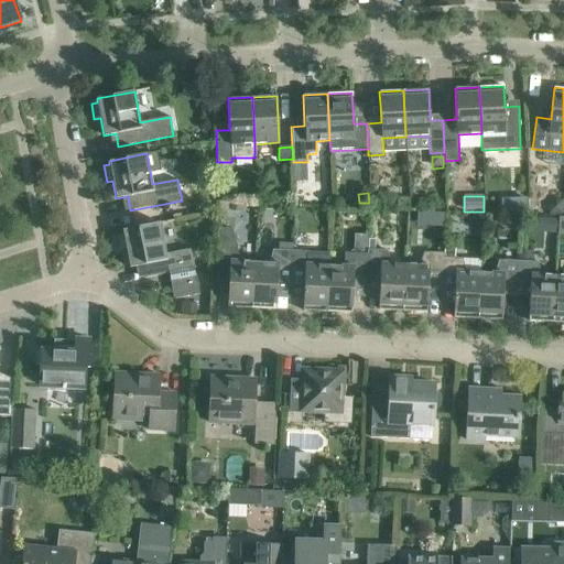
[(563,203),(551,203),(551,216),(563,216),(563,203)]
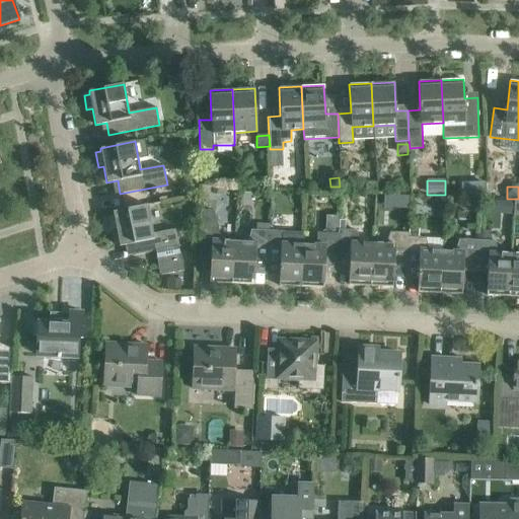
[(398,196),(397,209),(409,209),(409,197),(398,196)]
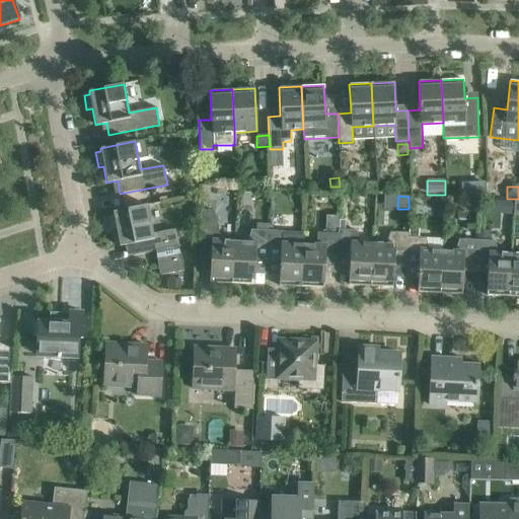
[(497,200),(496,212),(513,213),(514,201),(497,200)]
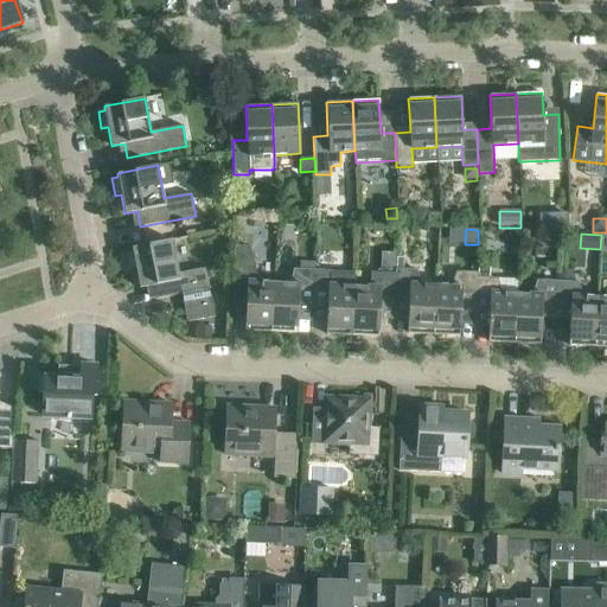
[(132,248),(132,251),(126,253),(129,270),(135,269),(139,288),(152,286),(154,300),(181,294),(186,323),(215,317),(205,268),(178,273),(172,240),(132,248)]
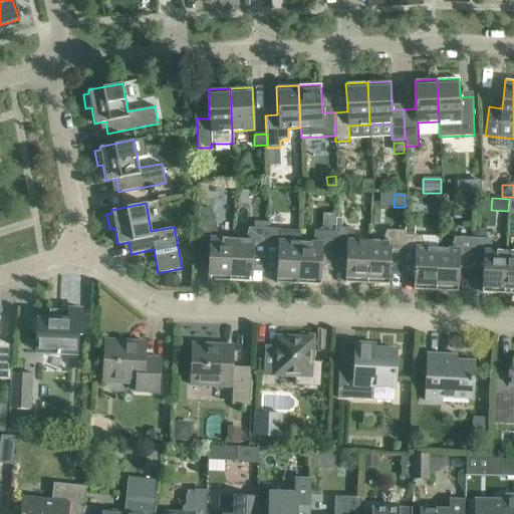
[(207,280),(230,281),(232,239),(218,238),(212,209),(199,208),(197,249),(209,250),(207,280)]
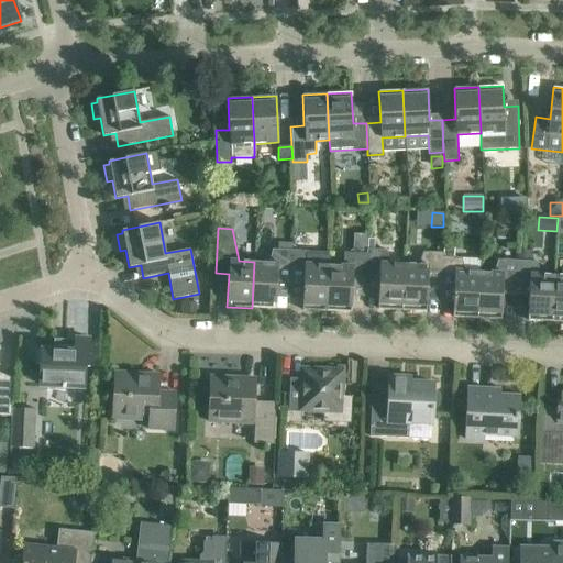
[(443,253),(442,257),(454,257),(454,247),(443,246),(443,253)]
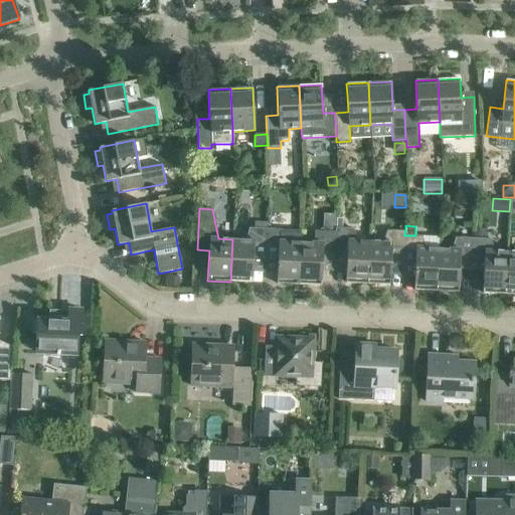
[(245,239),(232,239),(230,282),(252,283),(254,245),(267,245),(267,228),(248,228),(245,239)]
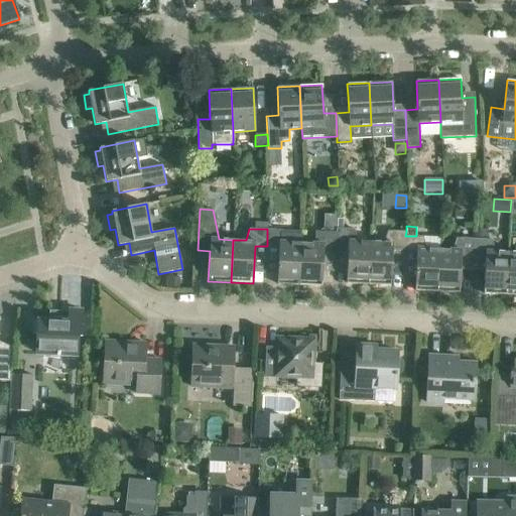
[(267,229),(267,246),(279,247),(277,284),(299,285),(301,243),(301,231),(267,229)]
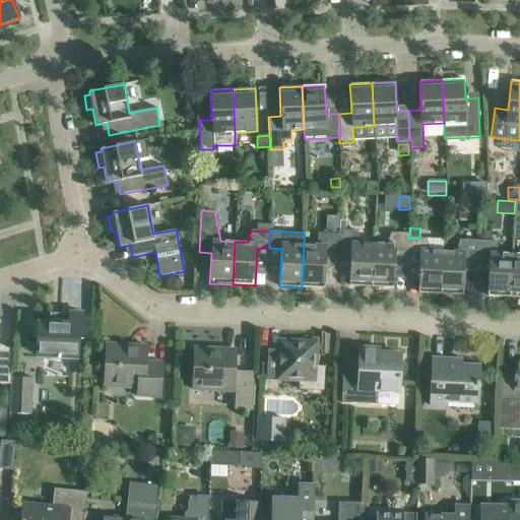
[(348,285),(371,286),(374,244),(361,244),(358,232),(339,231),(339,235),(338,260),(339,260),(339,256),(350,257),(348,285)]
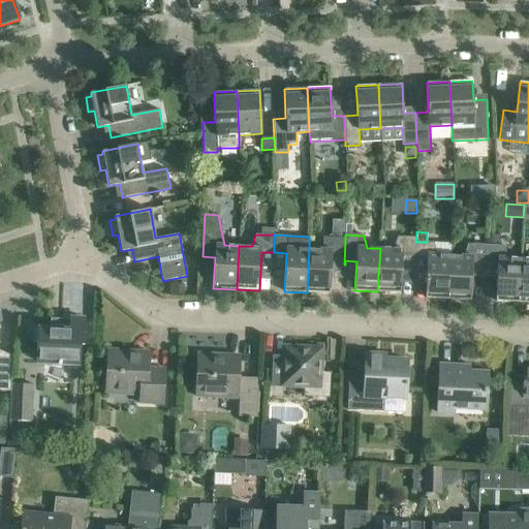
[(488,236),(488,245),(497,245),(498,236),(488,236)]
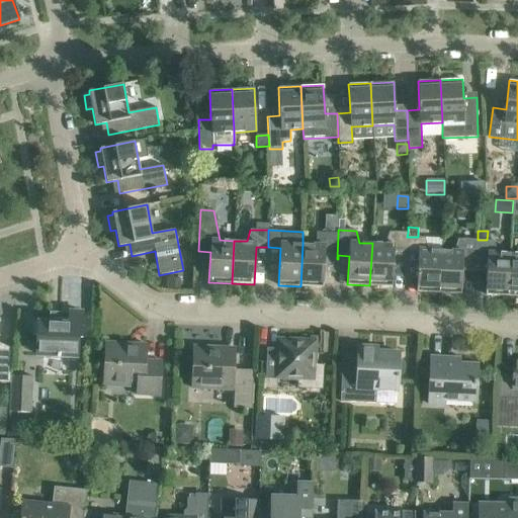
[(303,244),(300,286),(323,287),(325,258),(337,259),(338,234),(326,233),(320,233),(317,232),(316,245),(303,244)]
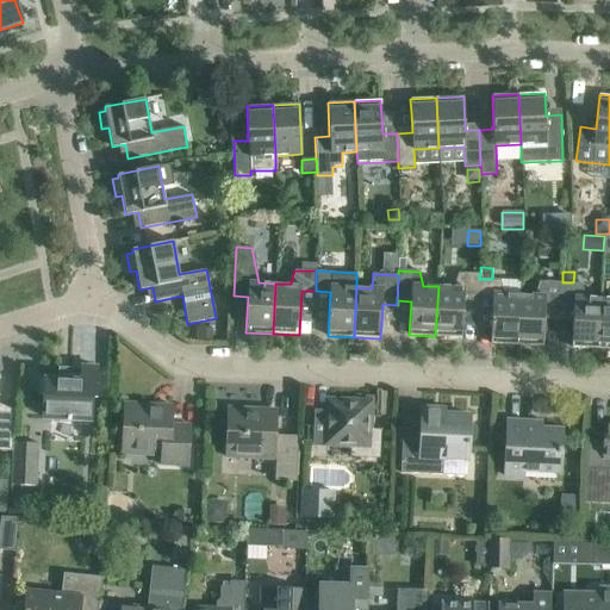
[(478,299),(479,279),(479,274),(458,273),(454,287),(439,286),(435,336),(462,337),(464,293),(477,294),(477,299),(478,299)]
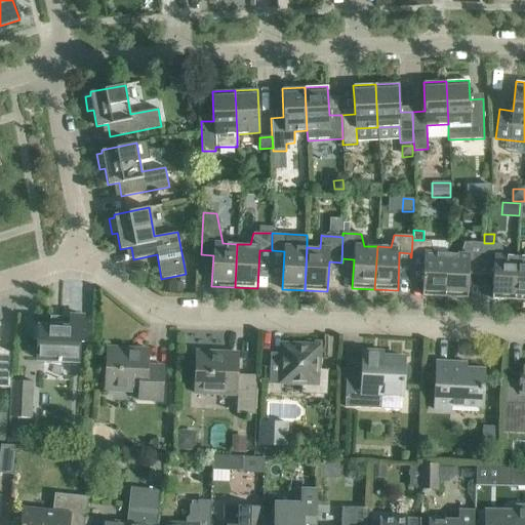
[(412,240),(411,257),(423,257),(421,296),(445,297),(446,253),(433,253),(431,240),(412,240)]
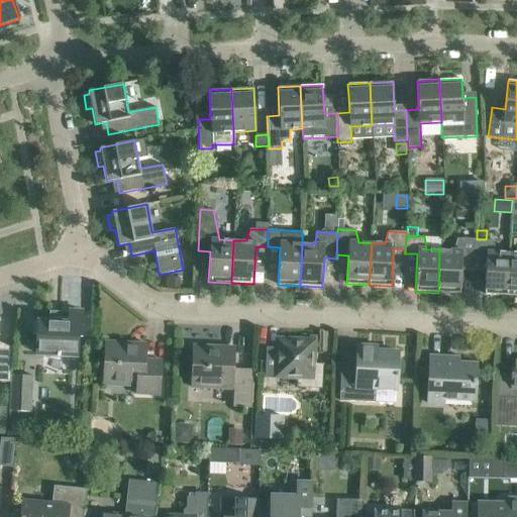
[(461,264),(474,265),(475,239),(456,238),(453,250),(439,249),(438,293),(460,294),(461,264)]
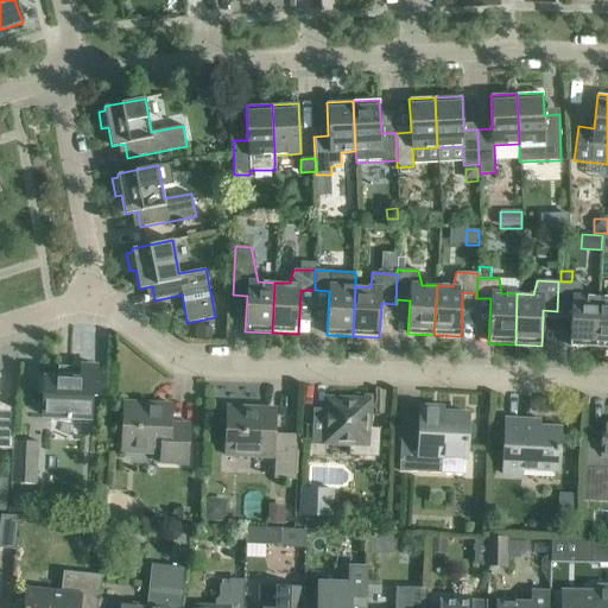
[(561,282),(558,282),(557,311),(571,311),(570,347),(596,348),(599,297),(582,297),(580,283),(571,282),(561,282)]
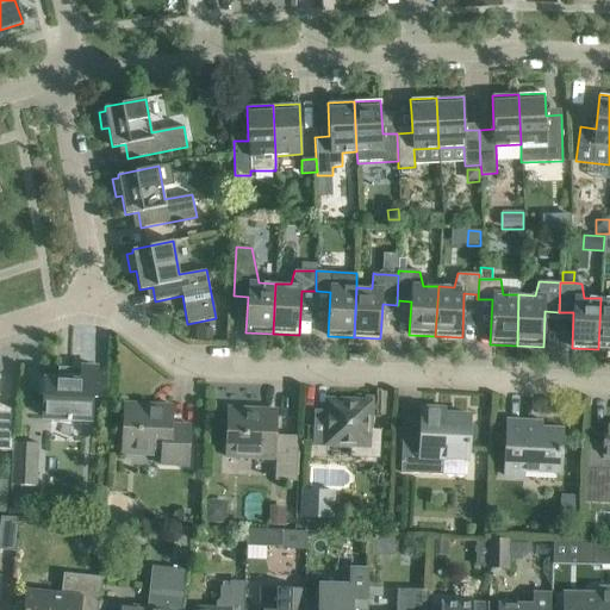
[(609,298),(601,298),(598,349),(609,349),(609,298)]
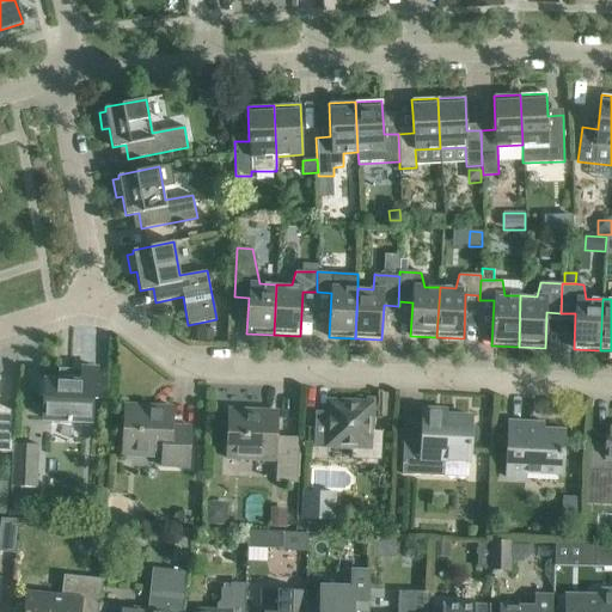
[(213,341),(213,329),(196,329),(196,341),(213,341)]
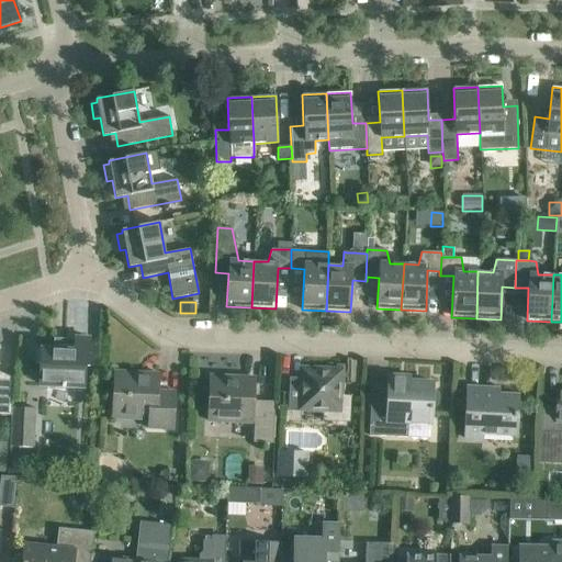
[(36,348),(35,364),(40,364),(38,382),(52,383),(52,388),(74,389),(74,384),(83,384),(85,367),(88,367),(90,338),(71,337),(71,346),(57,345),(56,345),(56,349),(36,348)]
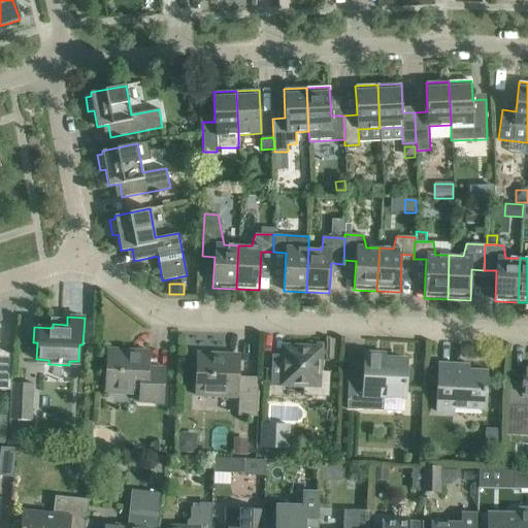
[(271,355),(270,387),(303,388),(302,396),(328,397),(330,372),(318,371),(319,351),(285,349),(284,356),(271,355)]
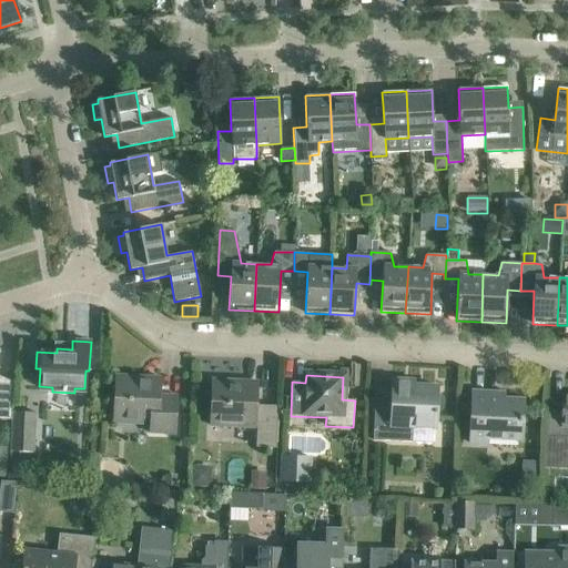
[(115,376),(114,382),(114,417),(151,418),(150,433),(175,434),(176,396),(159,395),(160,377),(115,376)]
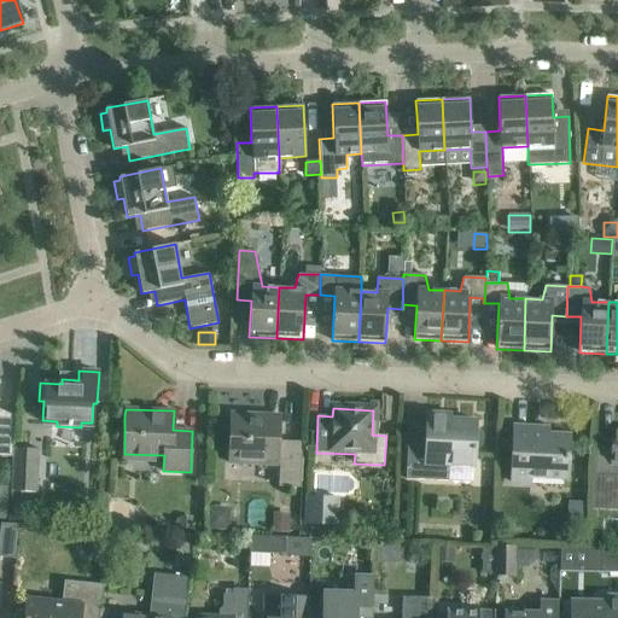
[(302,443),(278,442),(279,417),(231,414),(229,464),(277,466),(278,465),(279,465),(279,479),(286,488),(301,489),(302,443)]
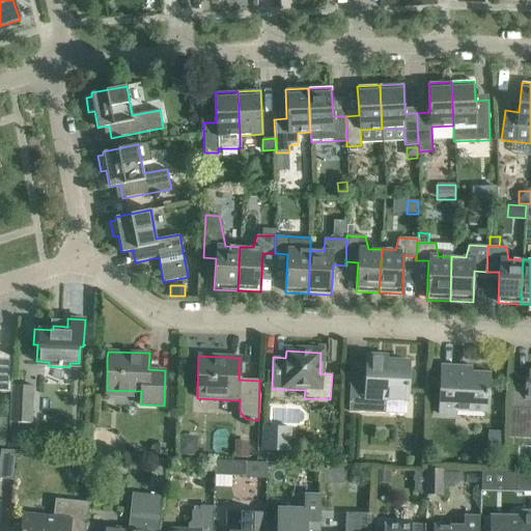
[(366,372),(351,372),(348,412),(385,414),(386,399),(407,400),(408,385),(411,385),(414,382),(415,373),(412,369),(409,369),(409,362),(374,361),(374,356),(367,356),(366,372)]
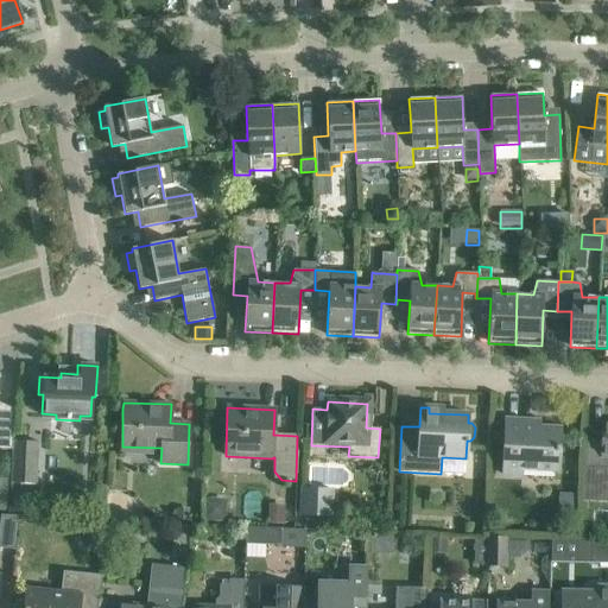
[(506,419),(505,429),(505,444),(502,475),(521,476),(521,470),(558,472),(559,429),(527,428),(527,420),(506,419)]
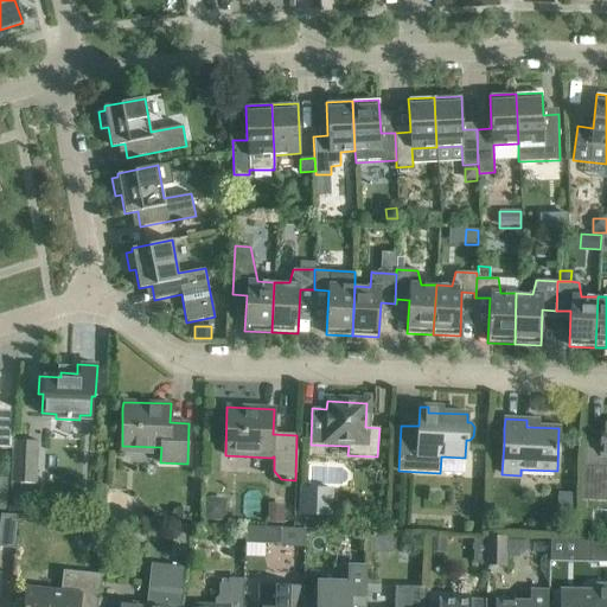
[(581,467),(580,499),(606,500),(606,422),(601,423),(601,439),(587,439),(586,467),(581,467)]
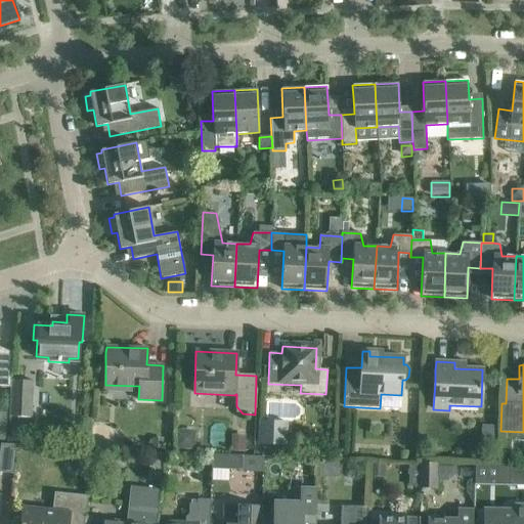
[(423,368),(422,382),(435,383),(435,369),(423,368)]
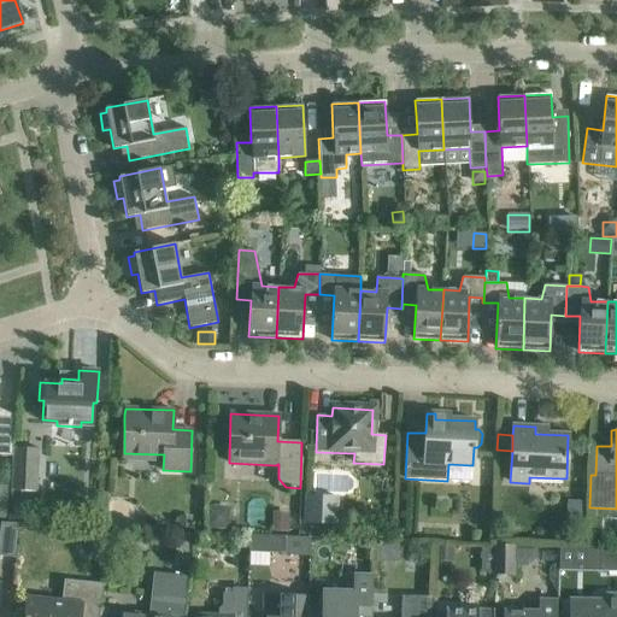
[(3,438),(1,456),(12,457),(12,447),(12,439),(3,438)]
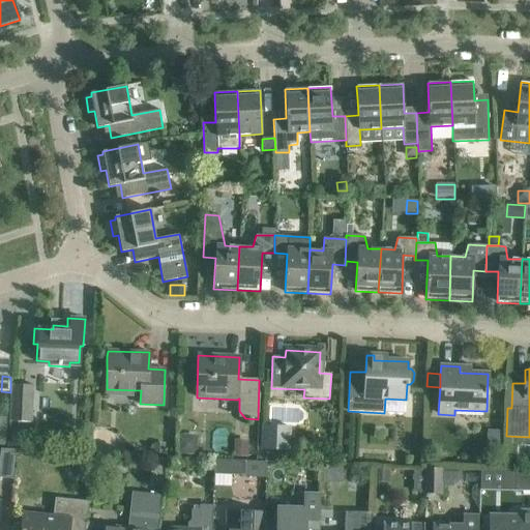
[(10,384),(10,392),(8,421),(31,422),(33,385),(10,384)]
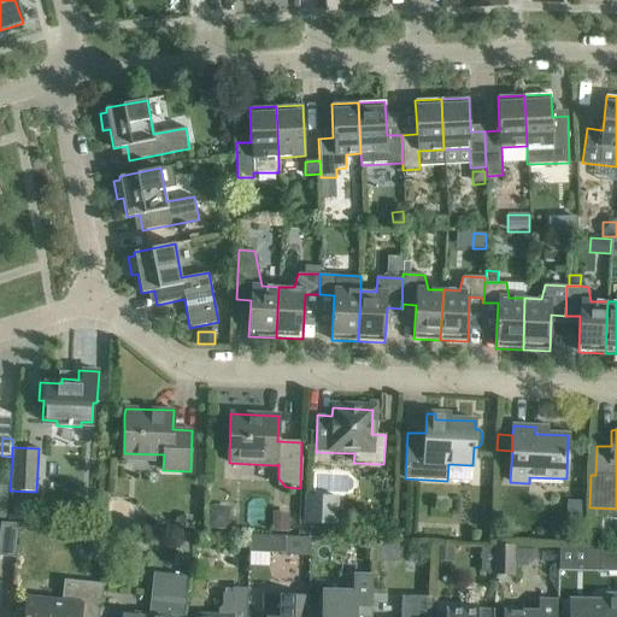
[(306,497),(306,524),(336,524),(338,498),(306,497)]
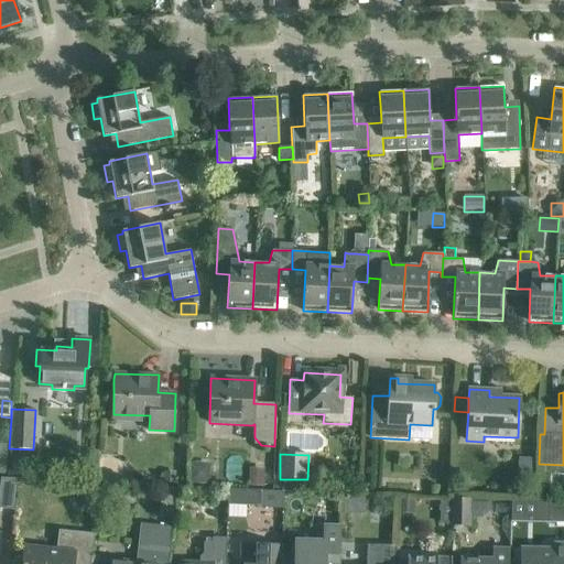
[(204,465),(191,464),(190,483),(208,484),(208,470),(204,465)]
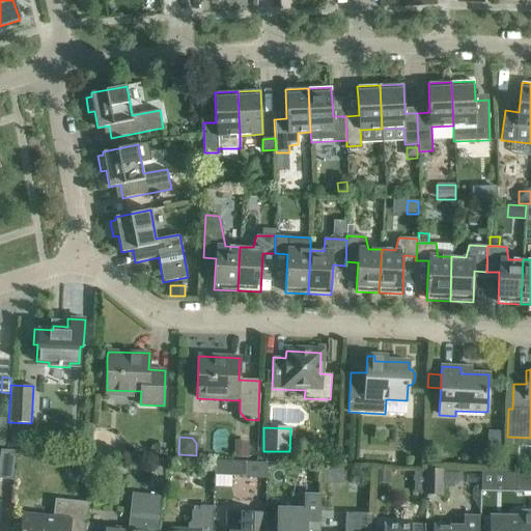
[(154,445),(154,455),(164,455),(165,445),(154,445)]
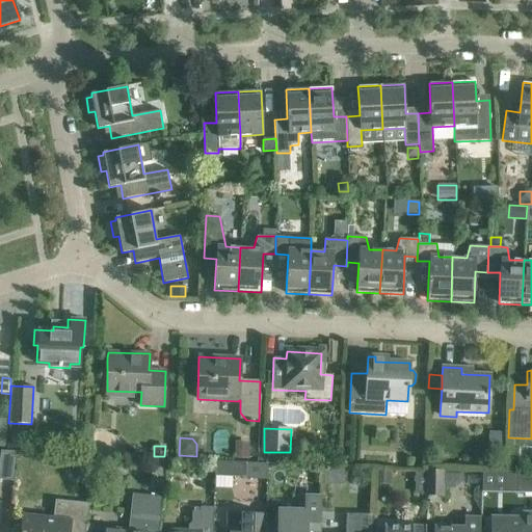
[(247,448),(235,448),(235,458),(247,458),(247,448)]
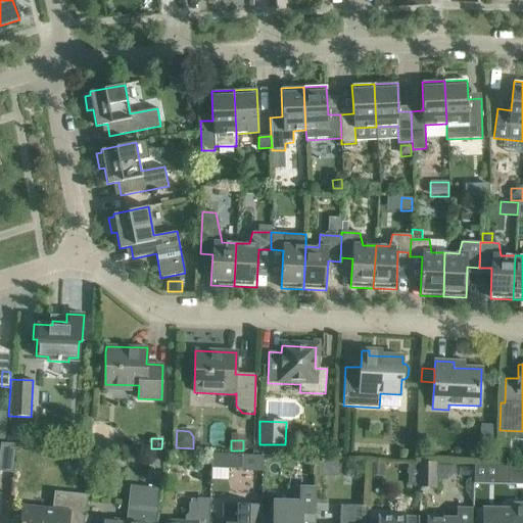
[(0,471),(13,473),(16,445),(0,443),(0,471)]
